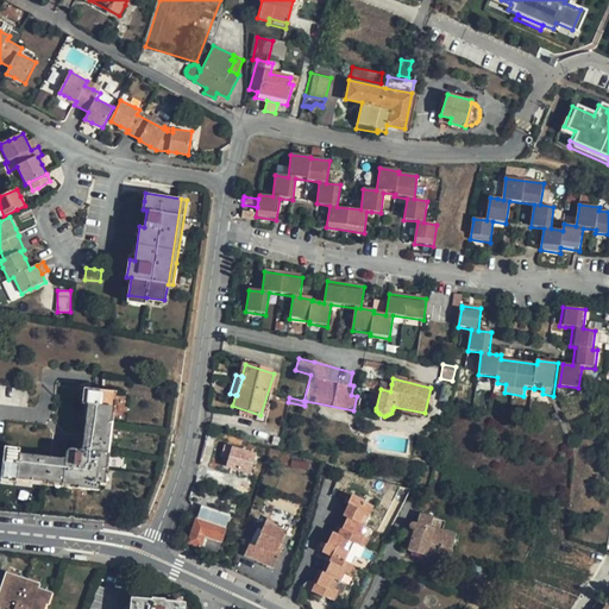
[(88,389),(82,388),(80,403),(87,405),(90,406),(85,451),(81,450),(71,450),(69,450),(68,450),(67,452),(66,453),(66,460),(64,465),(18,460),(19,454),(19,450),(2,447),(0,466),(0,475),(76,485),(76,490),(96,493),(99,487),(110,391),(88,389)]
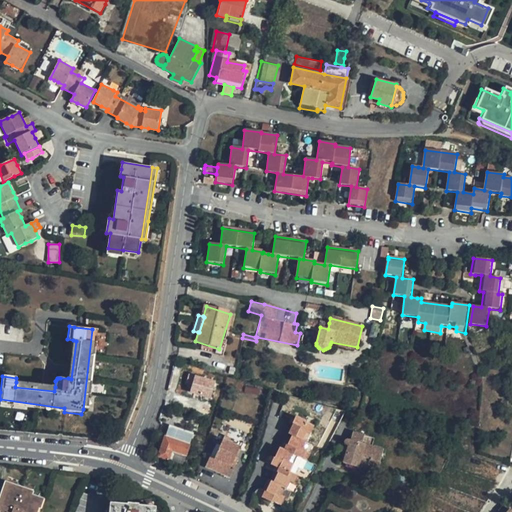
[(97,330),(92,329),(83,409),(87,409),(97,330)]
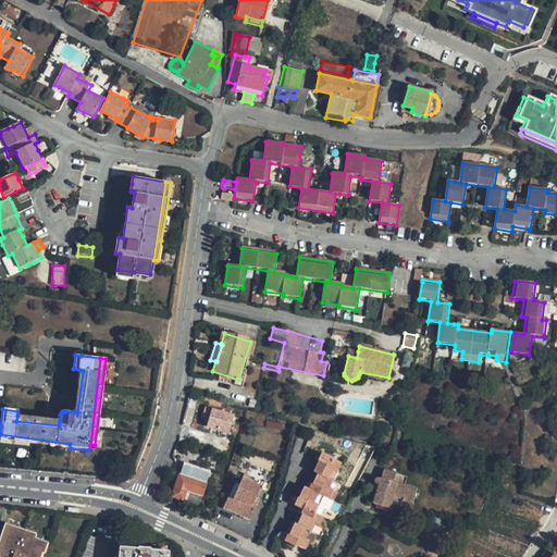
[(79,370),(74,411),(77,412),(83,371),(79,370)]
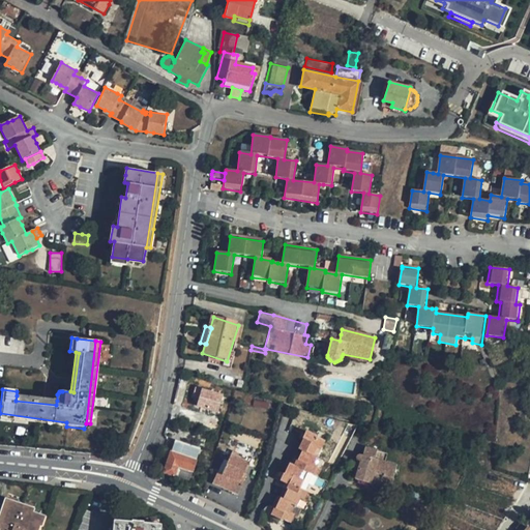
[(190,403),(196,405),(201,388),(196,386),(190,403)]
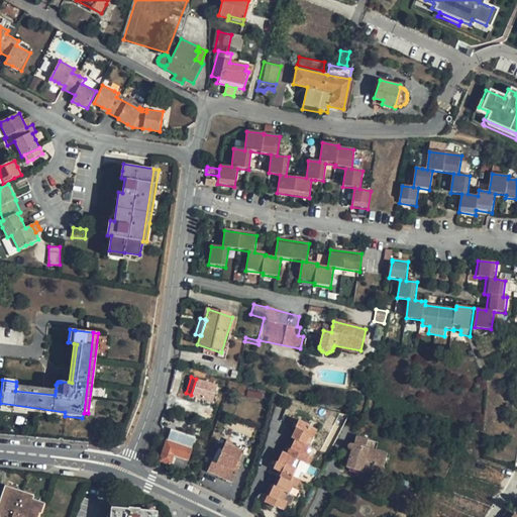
[(213,402),(218,384),(197,378),(192,397),(213,402)]
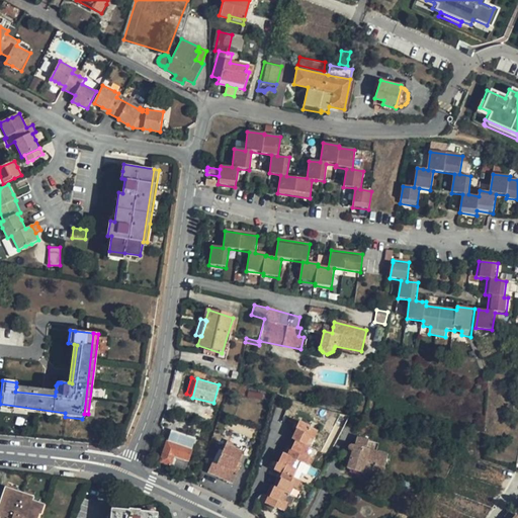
[(56,392),(16,386),(15,392),(55,396),(56,392)]
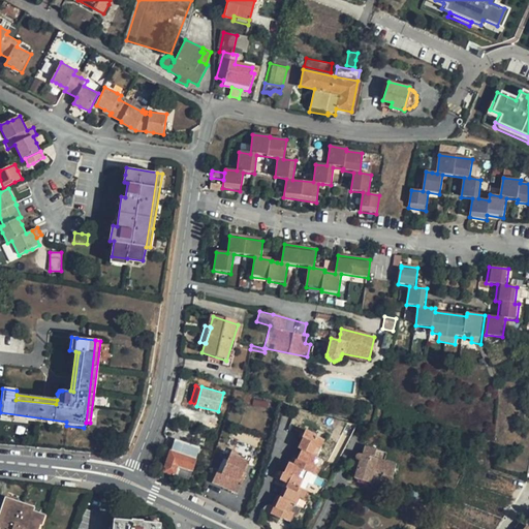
[(363,421),(371,423),(373,414),(364,411),(363,421)]
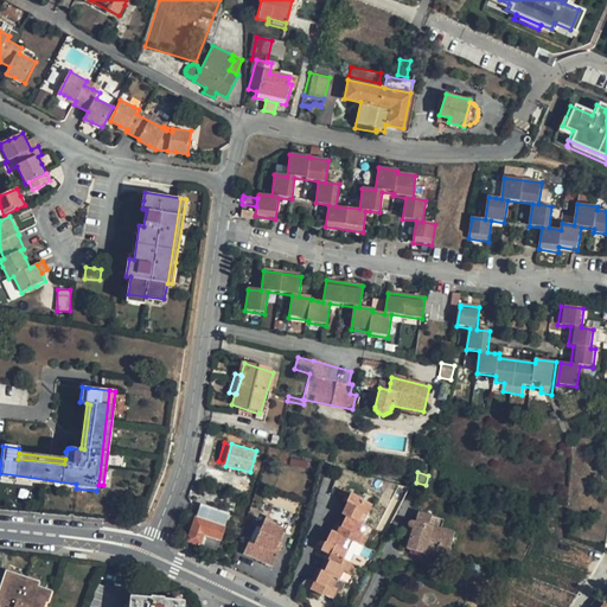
[(0,479),(76,489),(76,484),(0,473),(0,479)]
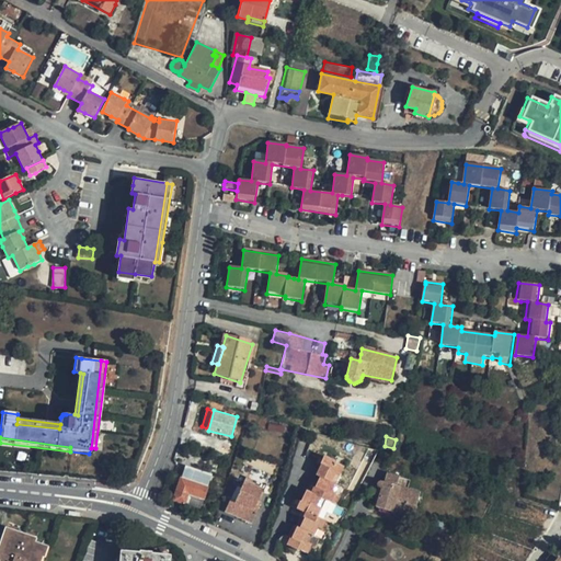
[(335,487),(344,470),(334,465),(335,462),(327,458),(323,466),(324,467),(319,478),(323,480),(331,484),(334,485),(335,487)]
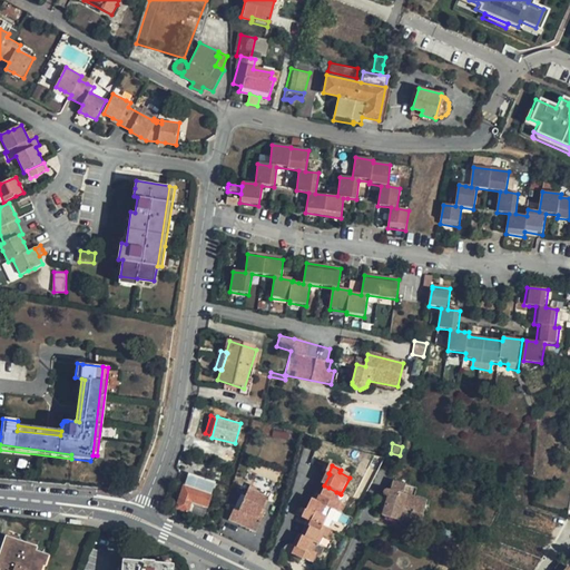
[(203,518),(215,484),(188,475),(186,481),(177,508),(187,511),(190,502),(194,503),(190,513),(203,518)]
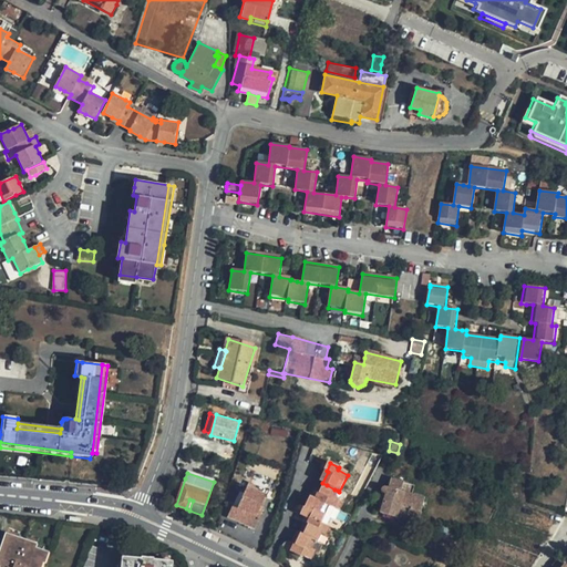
[(388,498),(383,511),(395,514),(397,511),(408,514),(411,507),(423,511),(428,497),(415,493),(404,488),(408,481),(394,476),(391,485),(390,485),(389,485),(387,487),(387,488),(387,490),(388,492),(389,493),(388,498)]
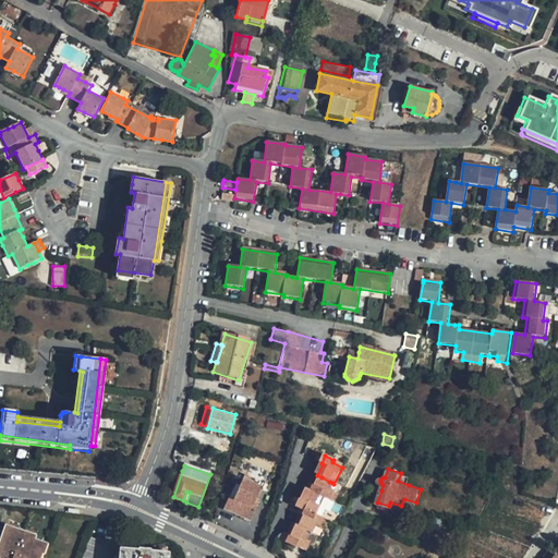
[(244,471),(242,476),(259,484),(262,477),(244,471)]
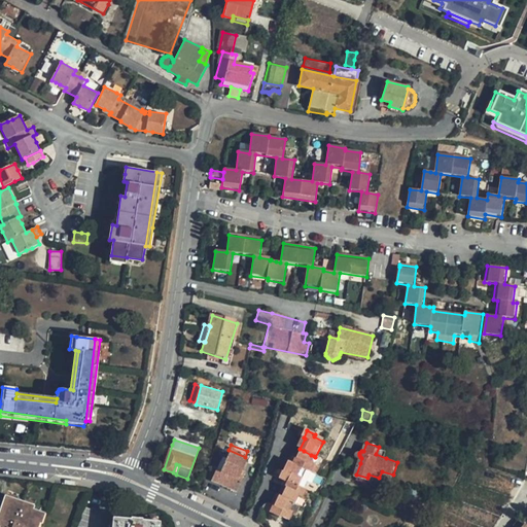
[(376,454),(386,458),(389,450),(379,447),(376,454)]
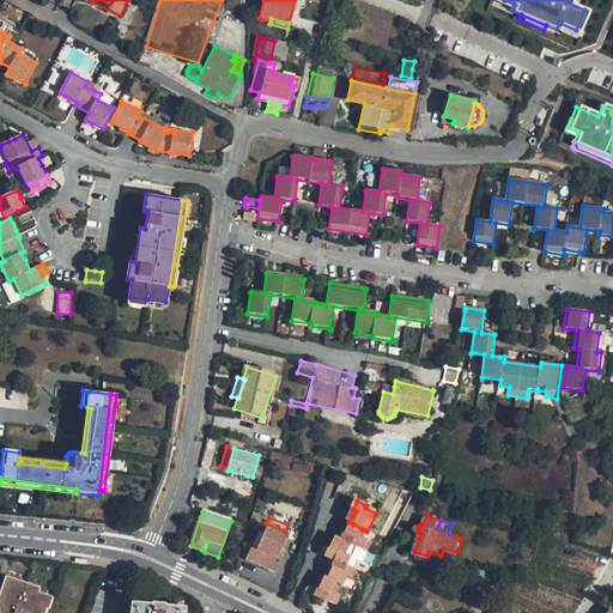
[(246,559),(275,571),(283,551),(278,548),(285,532),(266,523),(259,542),(253,540),(246,559)]
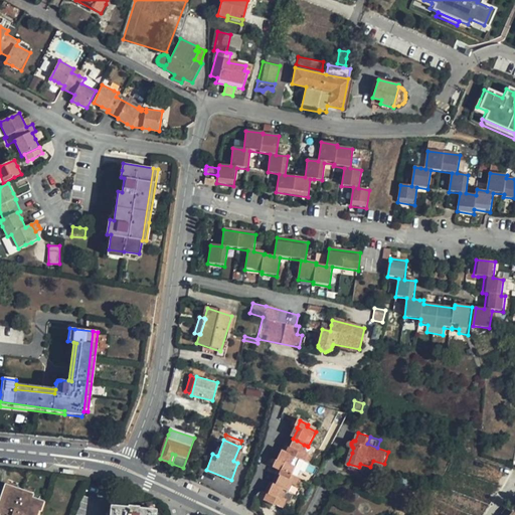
[(303,454),(307,446),(304,445),(297,441),(292,449),(291,449),(288,456),(295,460),(296,460),(297,458),(304,462),(307,456),(303,454)]
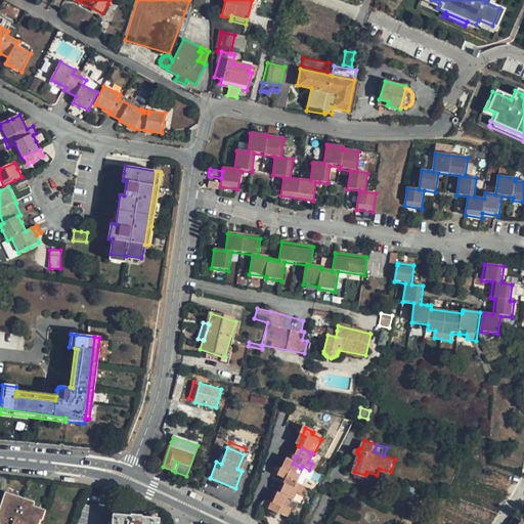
[(293,464),(289,462),(285,469),(284,468),(282,468),(278,477),(286,481),(296,485),(300,476),(297,474),(300,468),(293,464)]
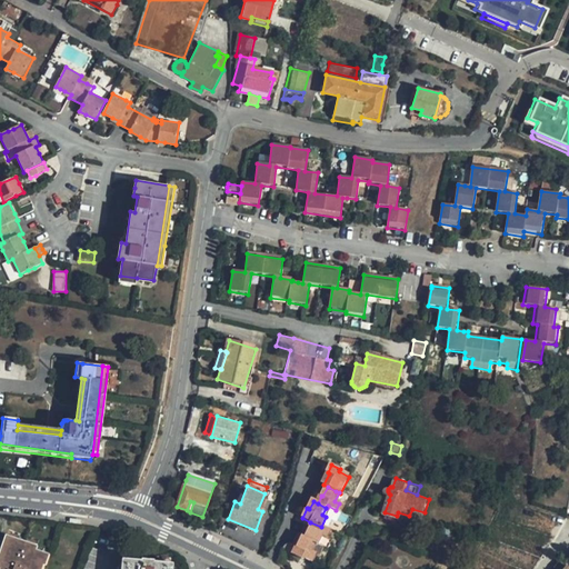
[(412,509),(409,516),(398,512),(397,516),(421,525),(426,513),(425,512),(412,509)]
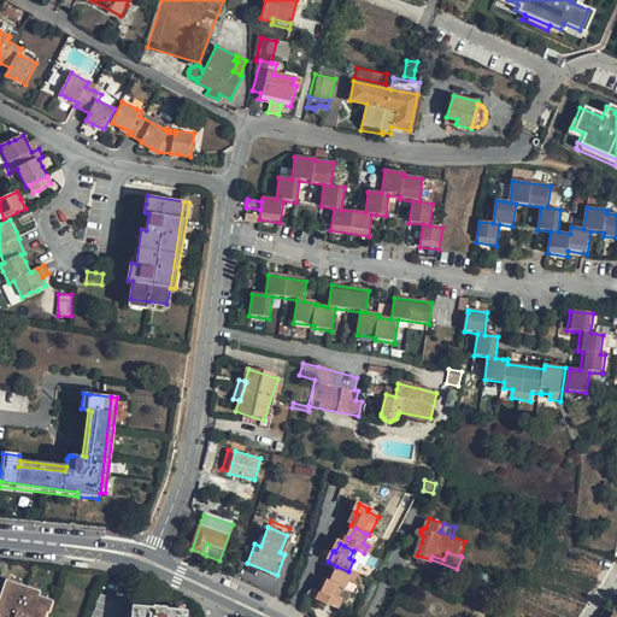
[(348,571),(336,566),(334,571),(335,573),(330,583),(342,591),(346,593),(351,583),(353,585),(358,577),(348,571)]
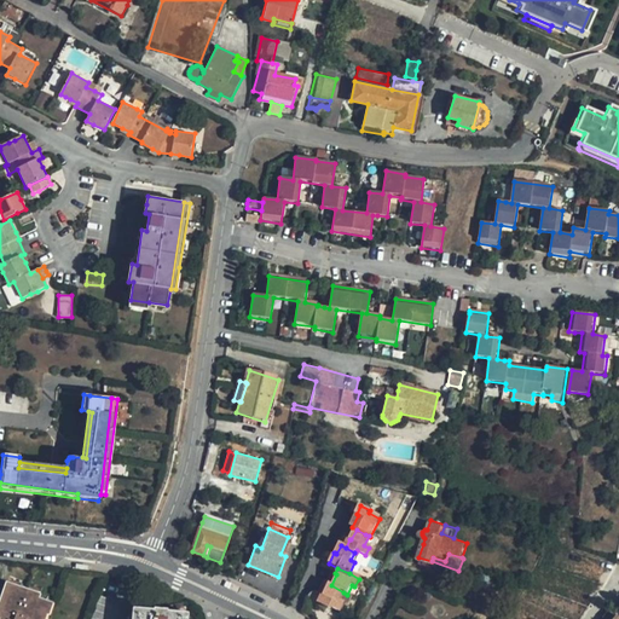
[(6,582),(0,597),(0,618),(45,618),(47,614),(48,615),(53,601),(39,596),(40,593),(6,582)]
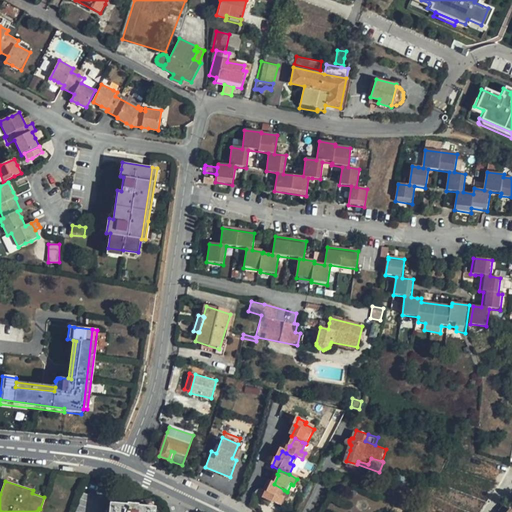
[(274,484),(271,483),(267,491),(266,491),(265,490),(262,498),(272,503),(273,502),(282,506),(286,499),(284,498),(281,497),(284,490),(274,484)]
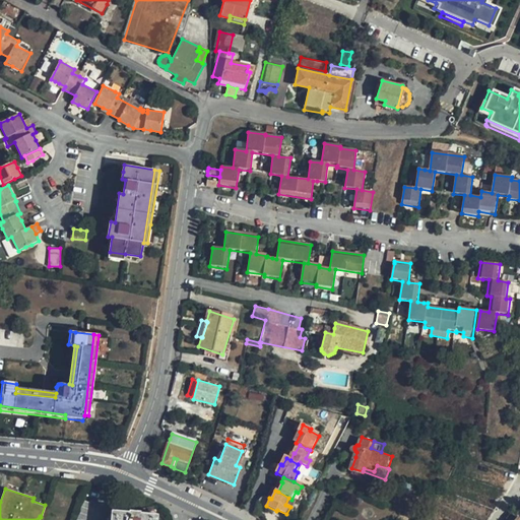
[(511,510),(503,519),(511,519),(516,514),(514,513),(511,510)]
